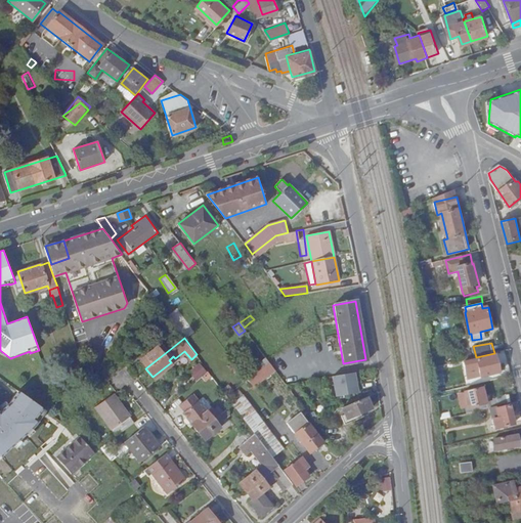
[(139,359),(145,368),(169,350),(165,344),(160,349),(157,346),(139,359)]
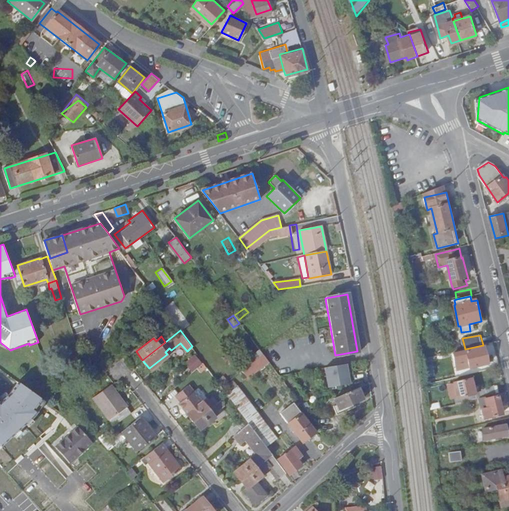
[(113,356),(120,351),(111,339),(106,347),(113,356)]
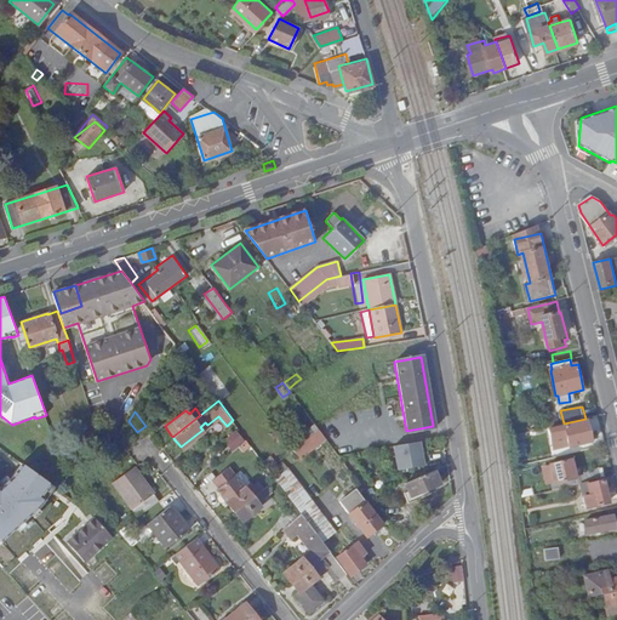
[(314,421),(289,442),(292,445),(318,426),(314,421)]
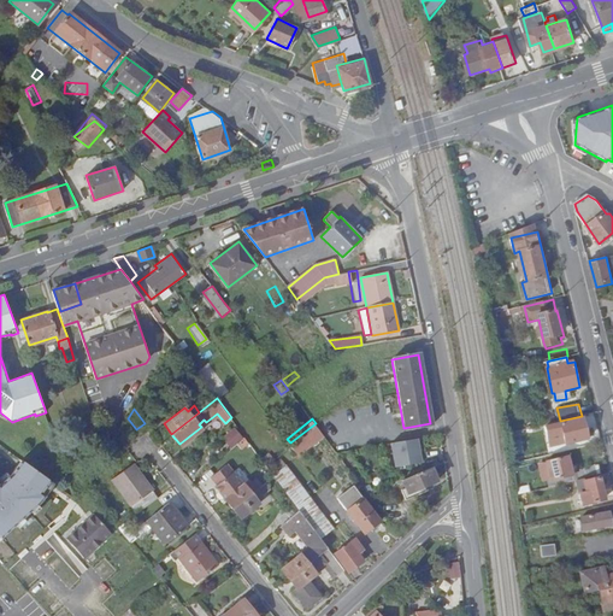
[(567,444),(589,439),(584,418),(547,427),(550,440),(565,436),(567,444)]
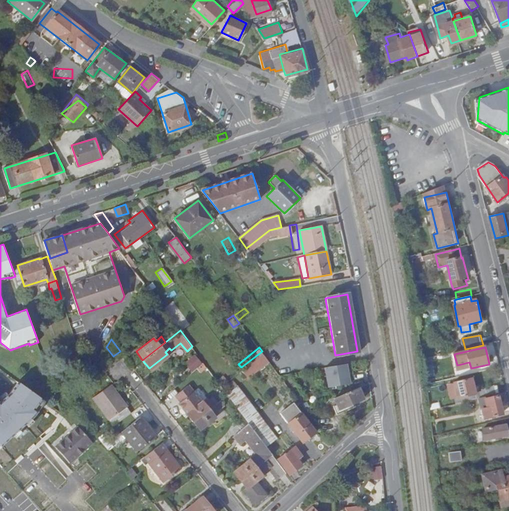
[(262,351),(241,367),(247,376),(268,360),(262,351)]
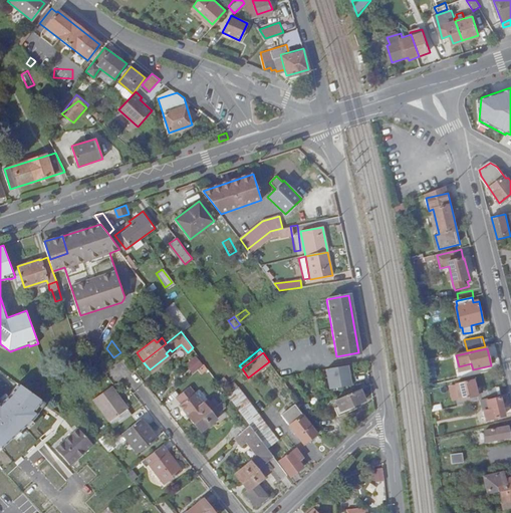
[(195,355),(186,363),(192,370),(202,362),(195,355)]
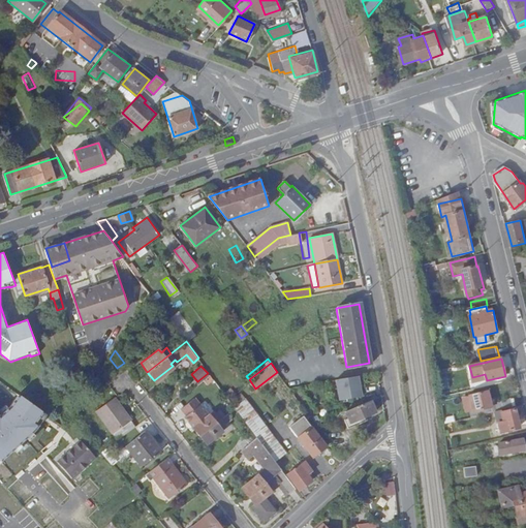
[(338,399),(361,395),(359,382),(361,382),(360,374),(335,378),(338,399)]
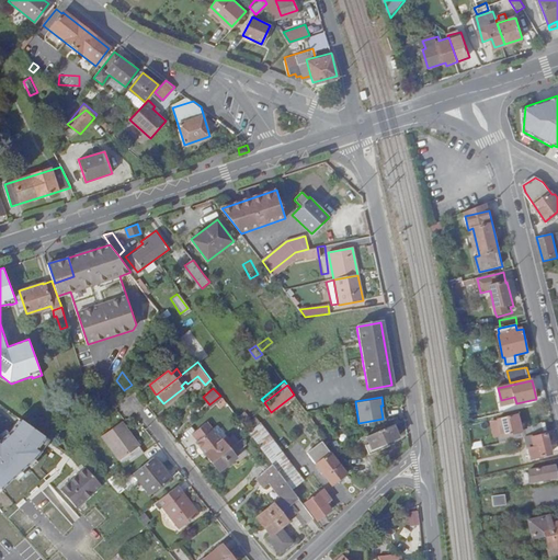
[(502,407),(516,403),(514,397),(501,400),(502,407)]
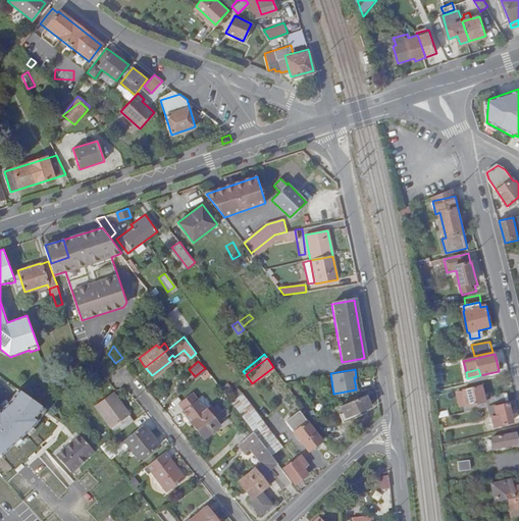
[(485,406),(492,405),(508,401),(506,393),(491,396),(492,399),(485,401),(482,384),(463,388),(468,411),(485,406)]
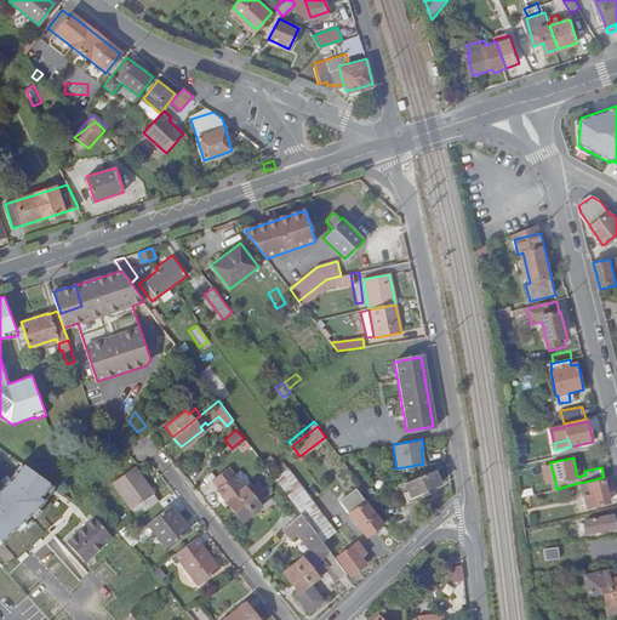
[(0,539),(1,540),(43,504),(55,487),(22,462),(11,477),(0,488),(0,539)]
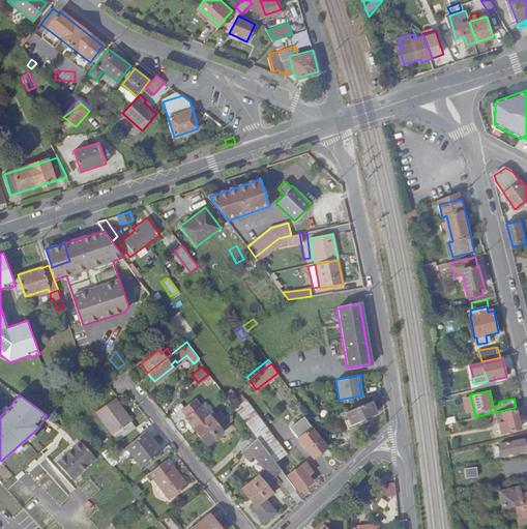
[(286,452),(243,397),(233,404),(236,407),(257,435),(275,461),(286,452)]
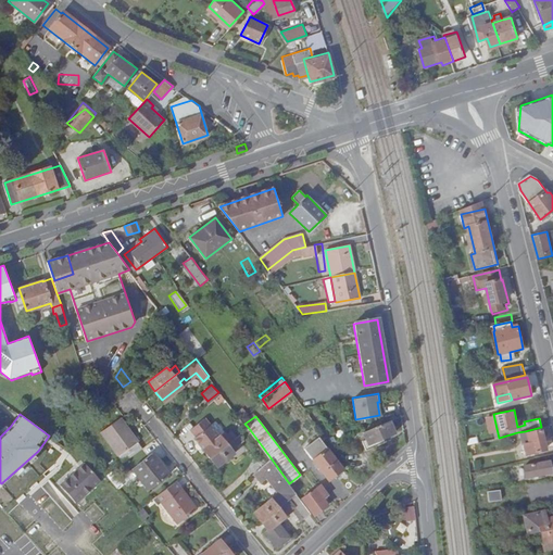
[(193,437),(210,457),(230,440),(231,439),(224,430),(218,436),(203,417),(191,427),(197,433),(193,437)]
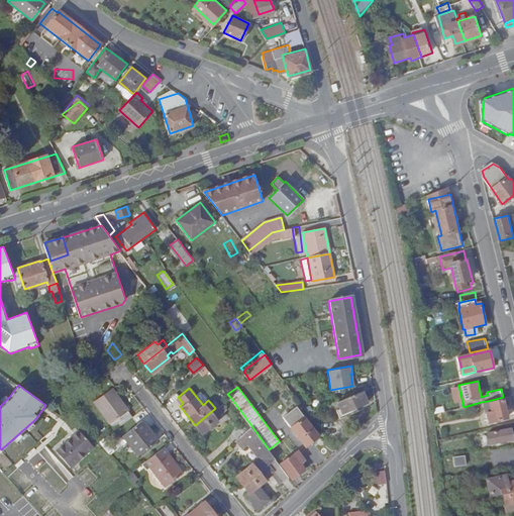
[(132,416),(110,389),(94,402),(118,427),(132,416)]
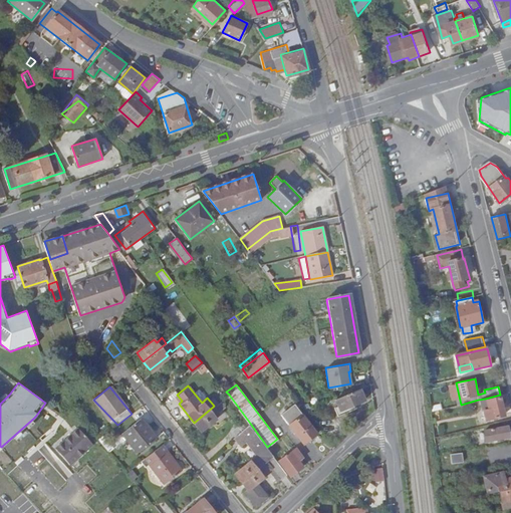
[(357,388),(346,393),(331,399),(321,404),(326,419),(352,408),(351,404),(362,399),(357,388)]
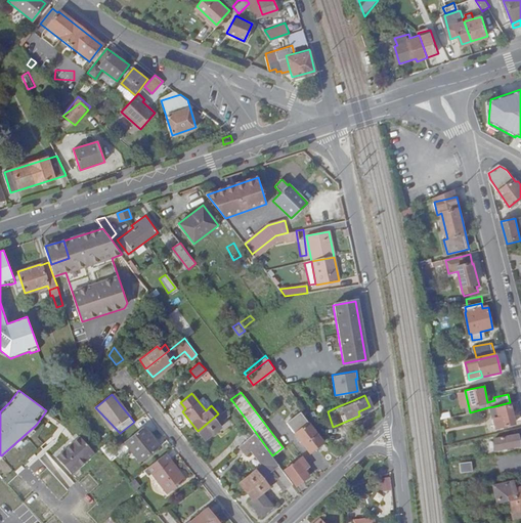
[(514,424),(510,405),(495,408),(496,415),(494,416),(494,419),(492,420),(494,428),(514,424)]
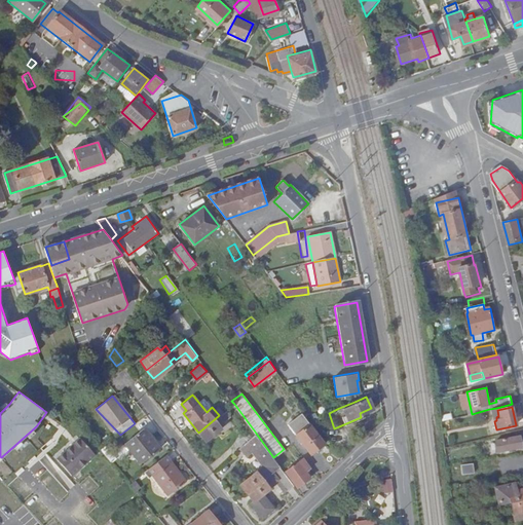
[(235,409),(231,413),(227,409),(223,412),(219,415),(218,416),(198,433),(204,441),(220,428),(218,425),(231,415),(239,425),(245,421),(235,409)]
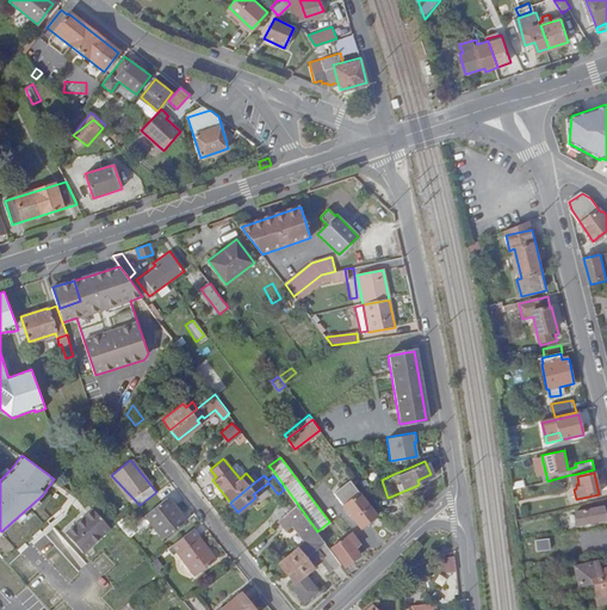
[(376,512),(350,479),(334,491),(359,525),(376,512)]
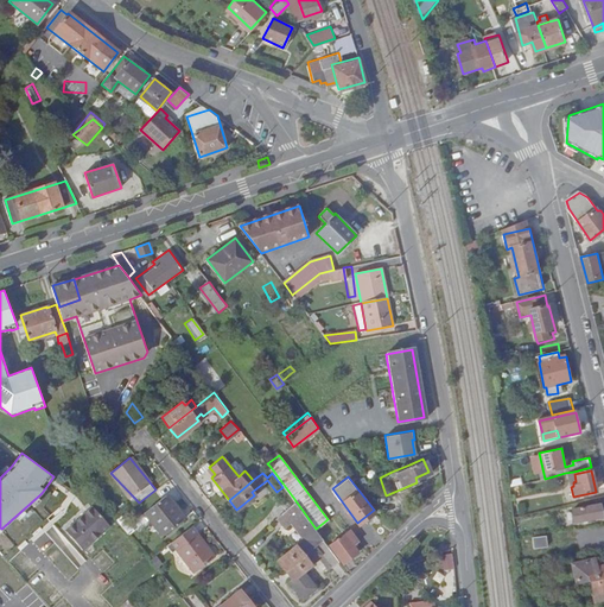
[(185,519),(166,494),(147,511),(169,531),(185,519)]
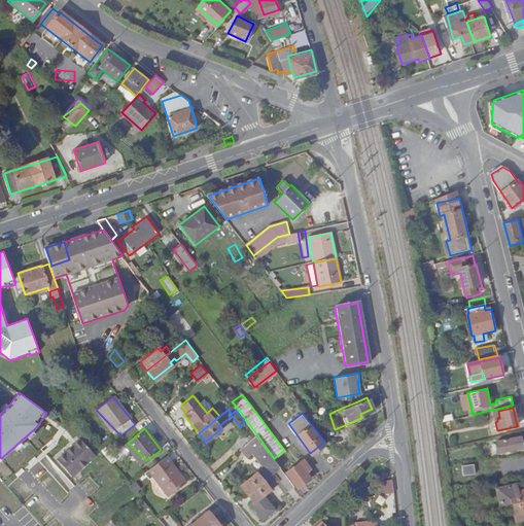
[(499,452),(523,448),(521,430),(511,432),(512,440),(498,442),(499,452)]
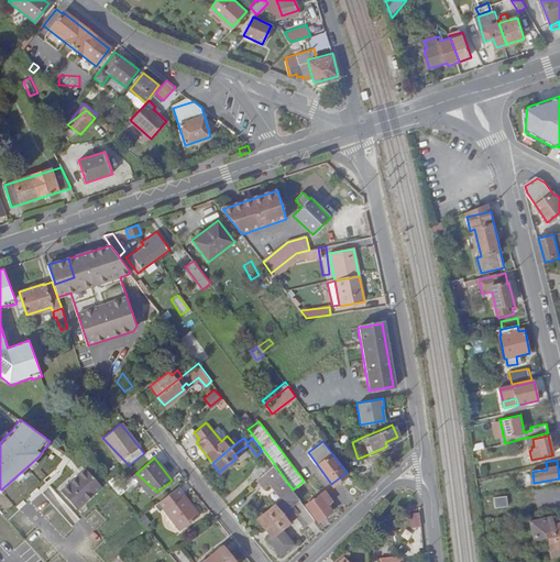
[(293,489),(273,462),(257,476),(266,487),(272,483),(283,496),(256,518),(264,528),(299,498),(293,489)]
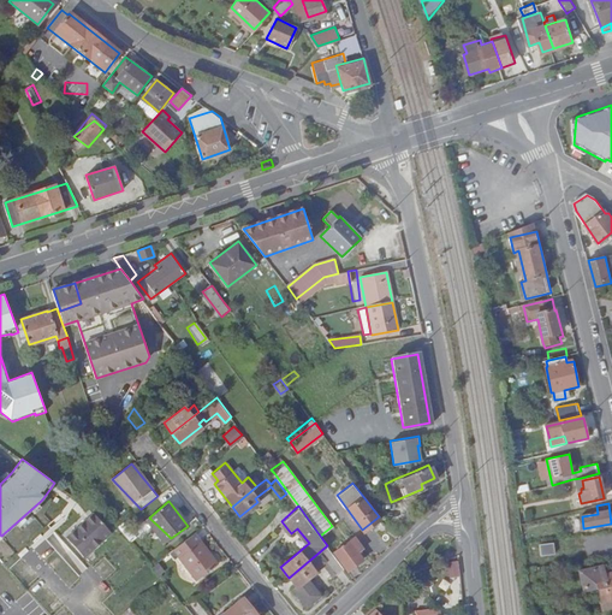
[(116,534),(97,514),(71,538),(89,559),(116,534)]
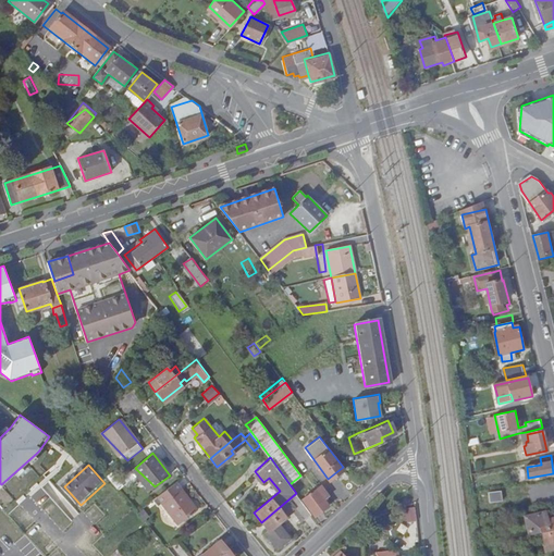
[(33,516),(58,494),(44,477),(17,498),(33,516)]
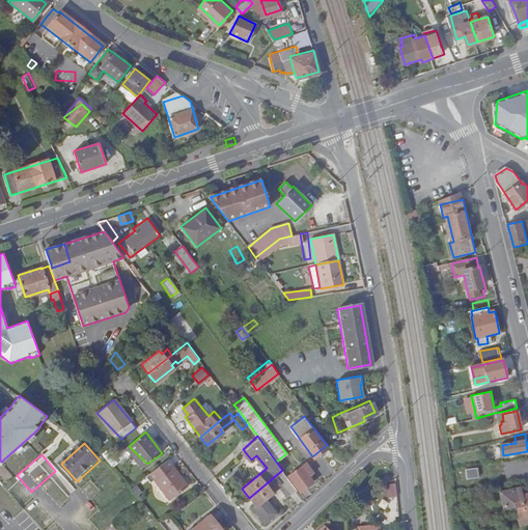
[(171,499),(188,485),(167,459),(154,471),(168,485),(163,490),(171,499)]
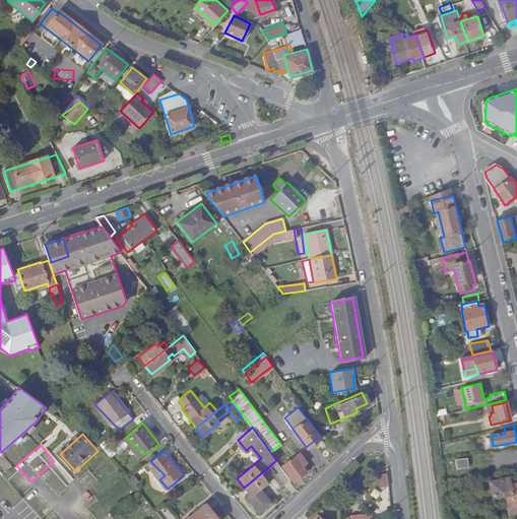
[(307,460),(300,451),(281,463),(293,478),(305,470),(300,464),(307,460)]
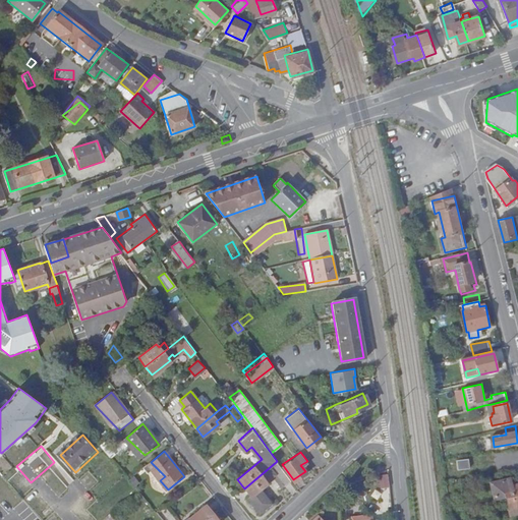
[(460,469),(472,467),(471,459),(459,460),(460,469)]
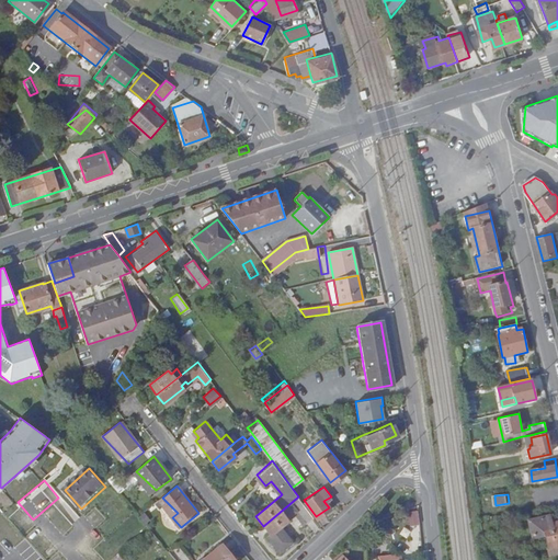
[(311,513),(298,496),(263,526),(270,533),(268,535),(280,550),(292,540),(280,526),(286,520),(285,518),(295,511),(302,520),(311,513)]
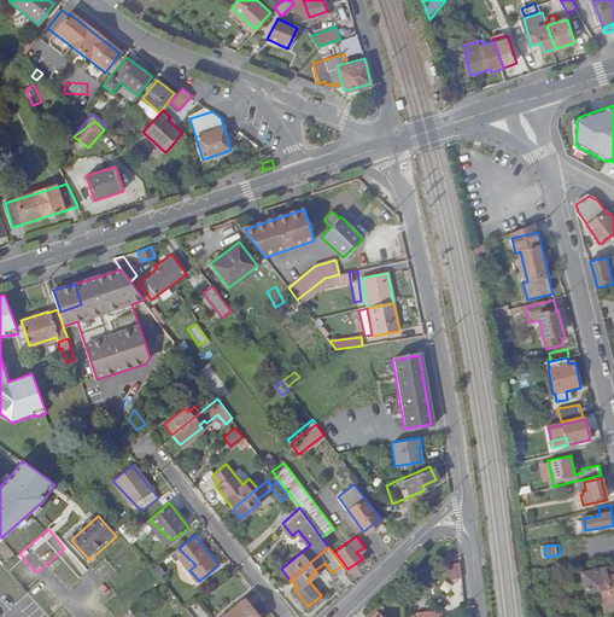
[(161,565),(155,571),(162,578),(168,574),(161,565)]
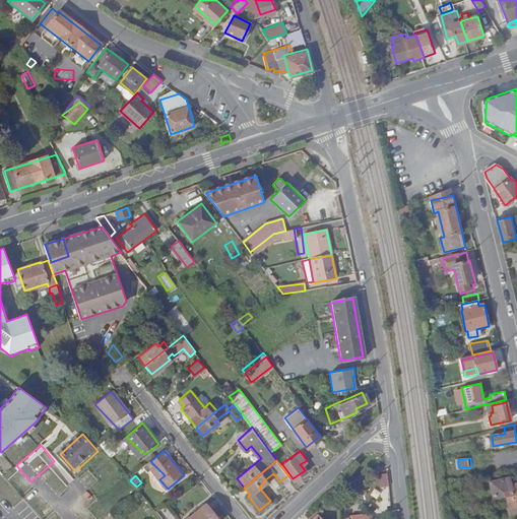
[(507,495),(505,487),(514,484),(513,477),(493,481),(496,498),(507,495)]
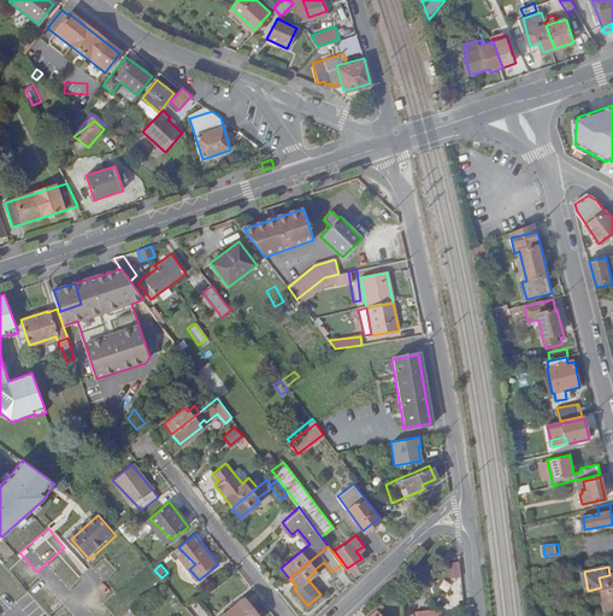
[(612,600),(612,574),(609,575),(599,578),(601,587),(605,603),(612,600)]
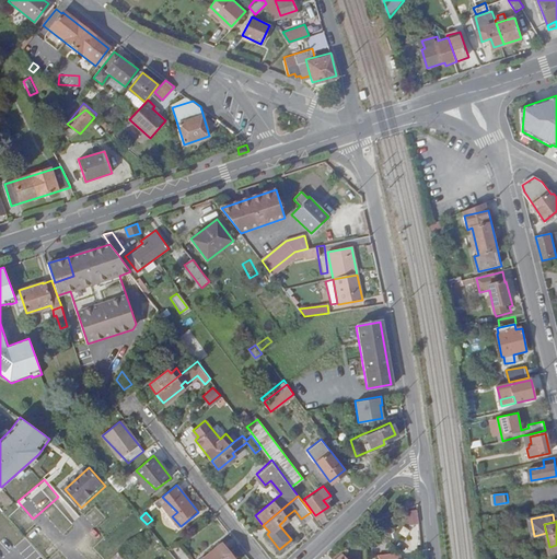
[(119,551),(107,537),(100,543),(113,558),(119,551)]
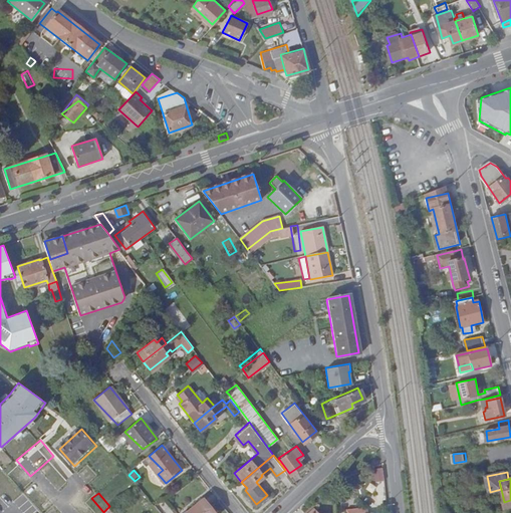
[(201,512),(211,505),(204,497),(186,512),(201,512)]
